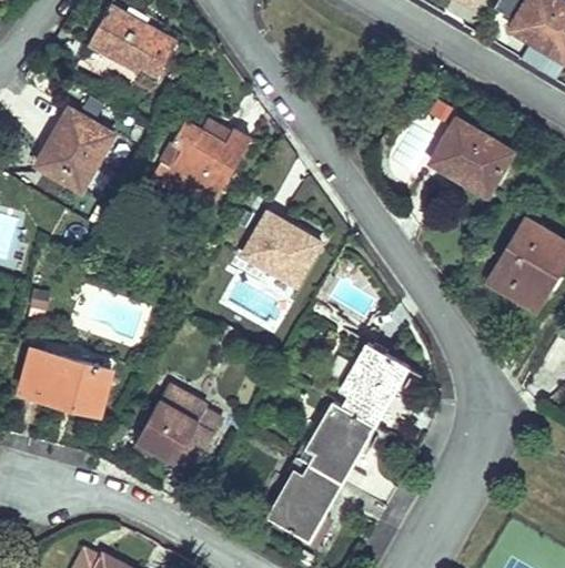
[(564,1),(563,0),(524,0),(508,27),(564,61),(564,60),(564,1)]
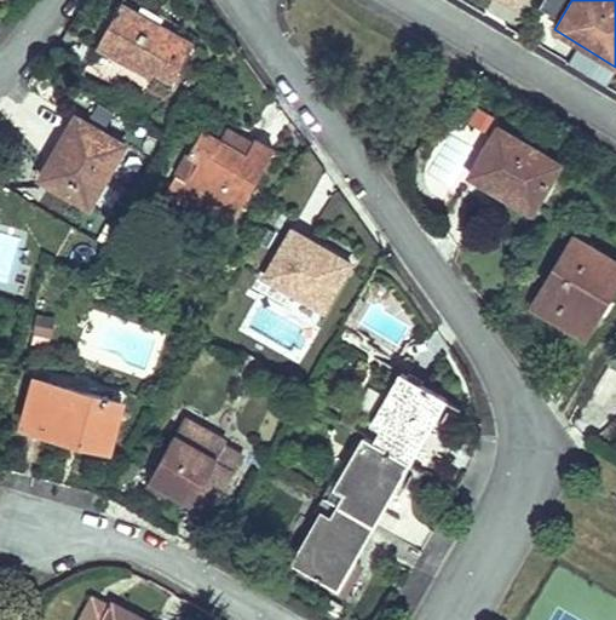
[(193,41),(120,1),(103,32),(117,40),(113,50),(170,82),(193,41)]
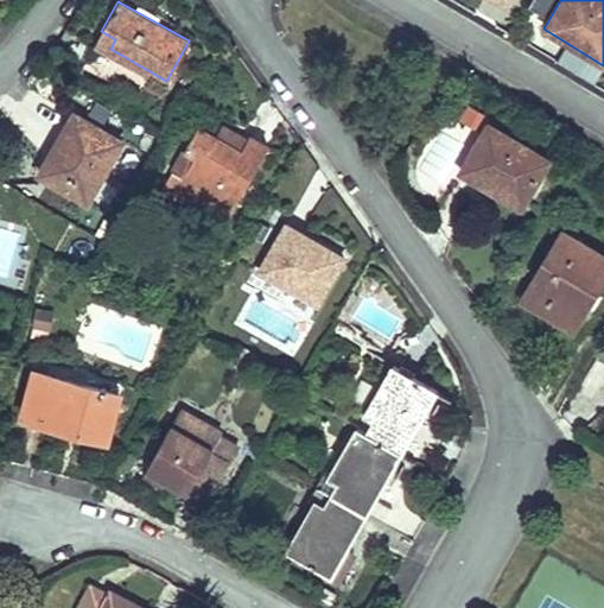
[(110,49),(115,39),(101,31),(95,40),(110,49)]
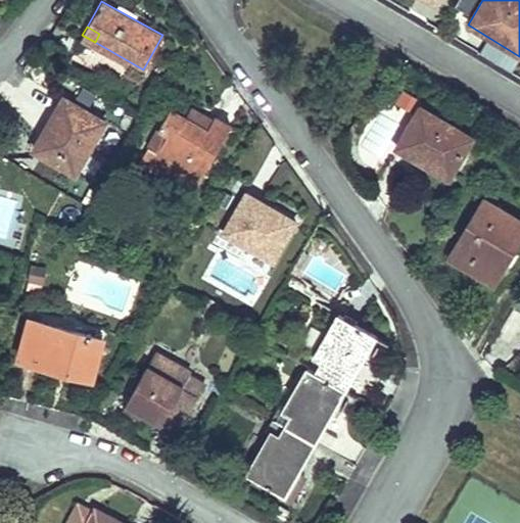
[(62,98),(33,150),(67,171),(78,154),(83,157),(104,122),(62,98)]
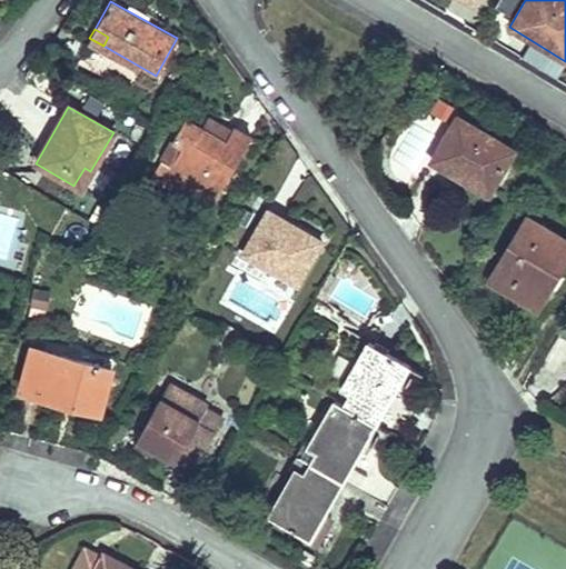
[(345,111),(335,118),(345,131),(354,125),(345,111)]
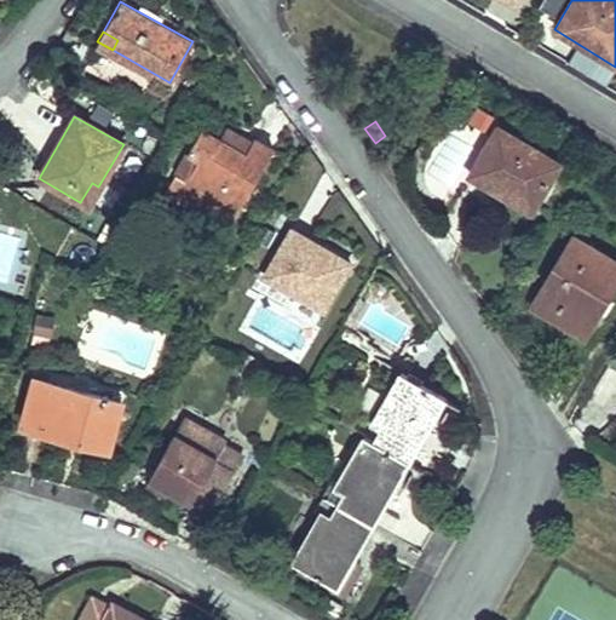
[(496,127),(468,174),(530,211),(554,170),(535,159),(539,151),(496,127)]
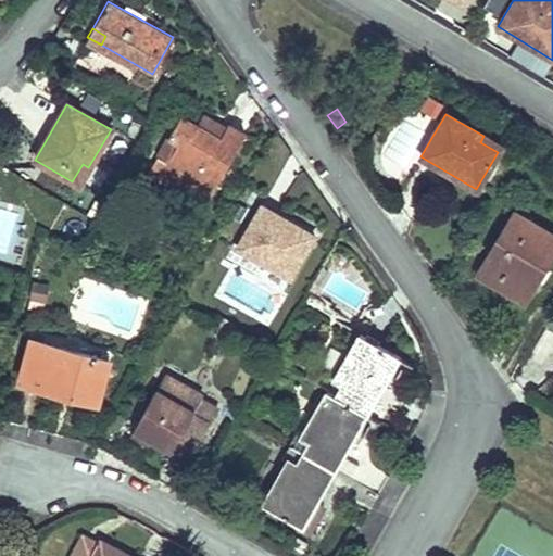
[(213,190),(243,135),(226,125),(222,133),(218,139),(178,116),(167,136),(177,141),(165,163),(213,190)]
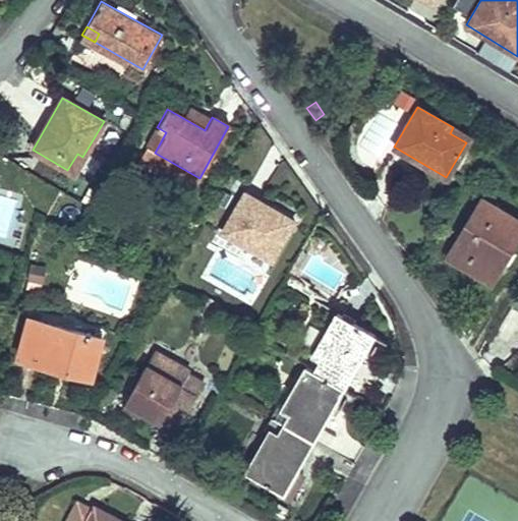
[(184,118),(205,130),(208,124),(187,113),(184,118)]
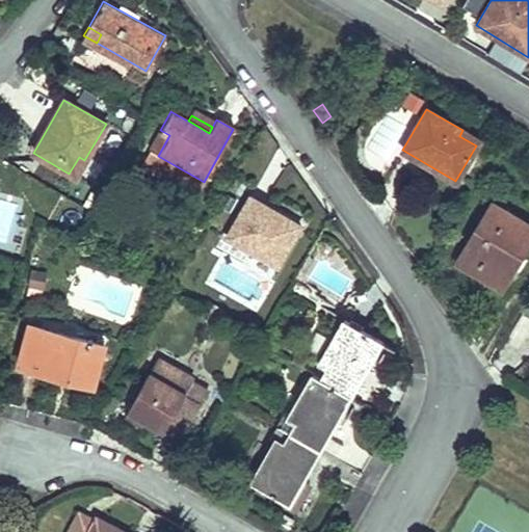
[(463,130),(459,136),(476,145),(479,140),(463,130)]
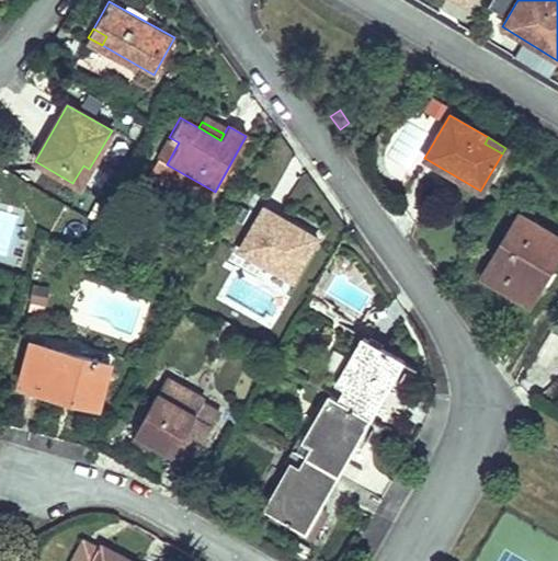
[(89,169),(83,165),(72,183),(79,186),(89,169)]
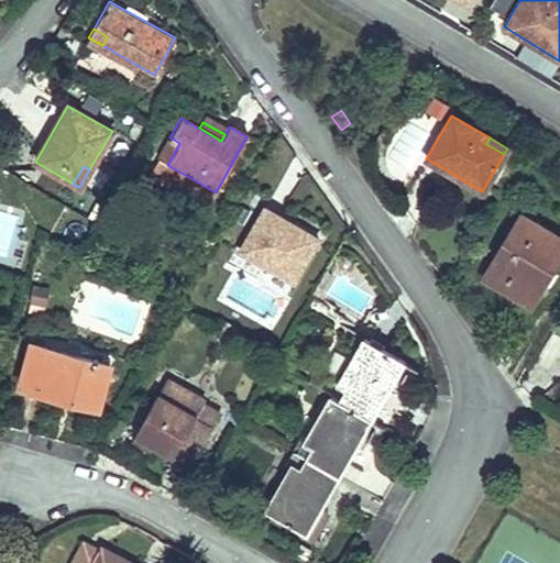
[(317,239),(263,208),(238,252),(292,282),(317,239)]
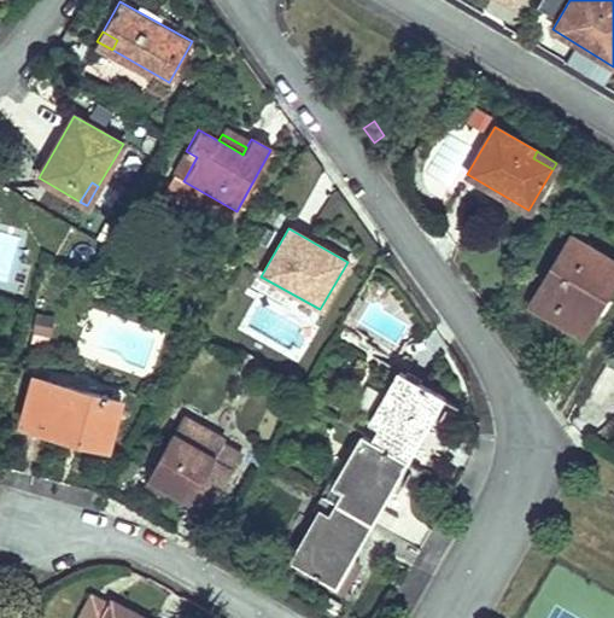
[(613,278),(613,261),(569,235),(532,298),(585,328),(597,308),(588,302),(592,295),(602,299),(613,278)]
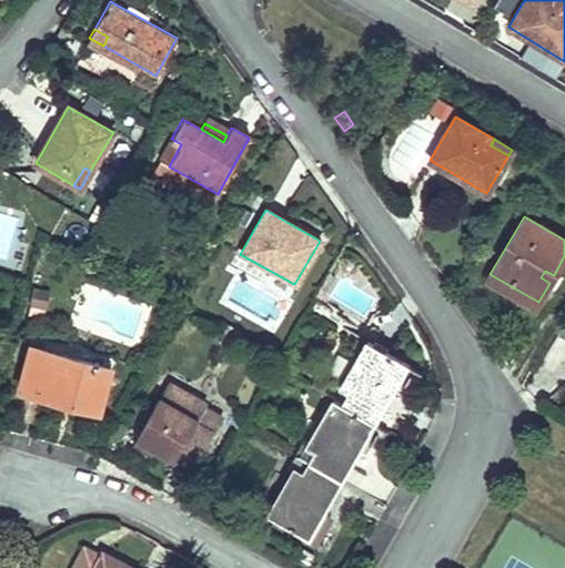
[(541,277),(550,283),(554,275),(545,271),(541,277)]
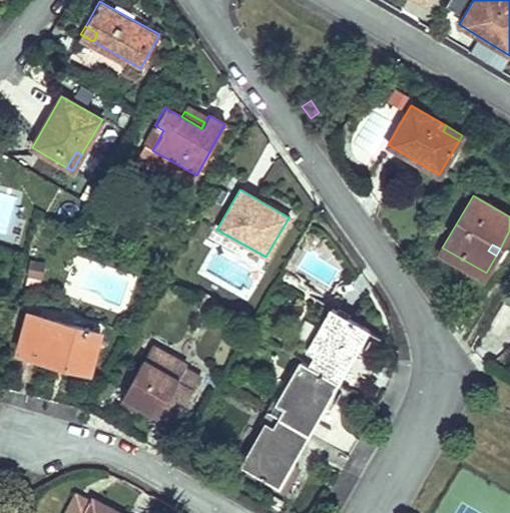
[(486,273),(442,247),(439,251),(483,278),(486,273)]
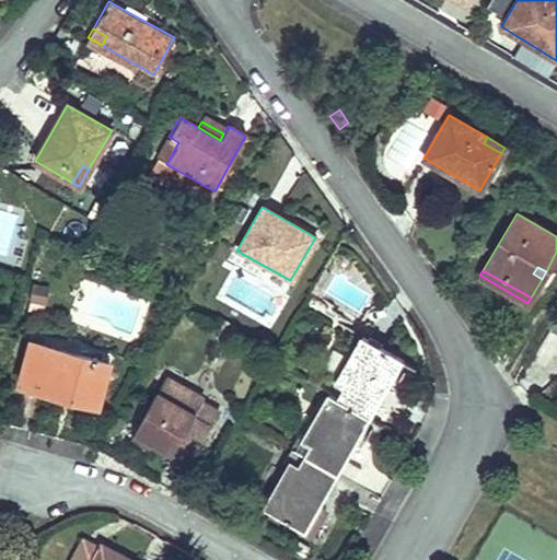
[(361,336),(335,381),(344,387),(337,399),(369,417),(402,359),(361,336)]
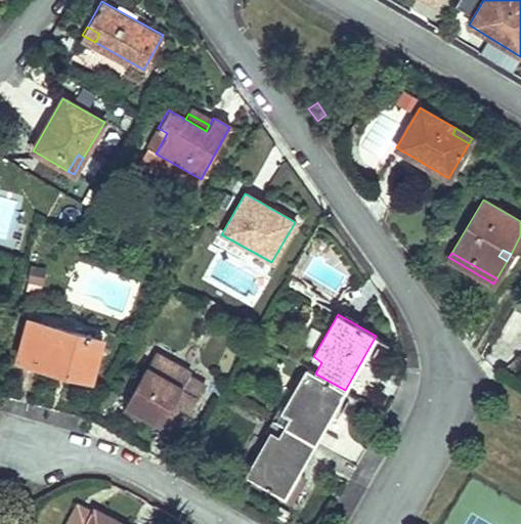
[(18,359),(87,379),(98,339),(29,319),(18,359)]
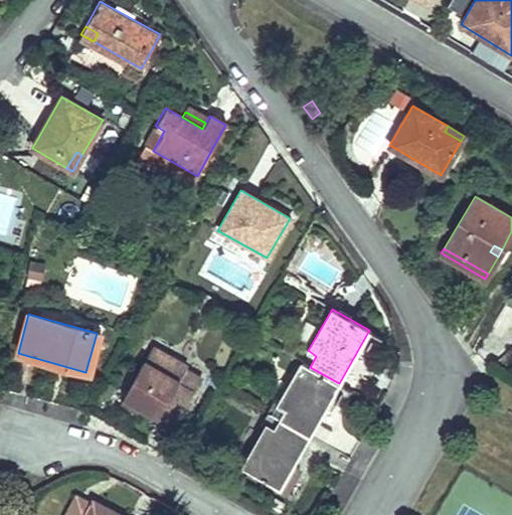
[(185,367),(151,347),(123,397),(171,424),(191,389),(177,381),(185,367)]
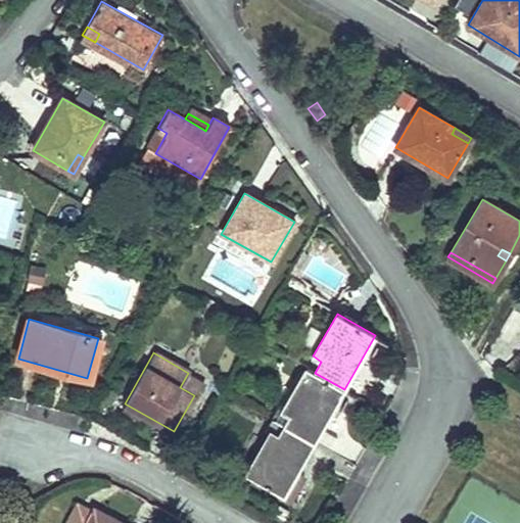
[(314,442),(344,389),(315,373),(306,368),(282,410),(277,407),(271,418),(314,442)]
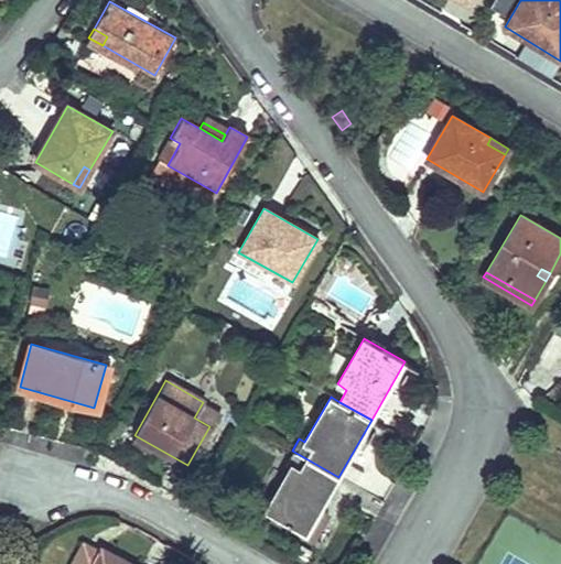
[(338,477),(292,451),(286,464),(291,467),(265,512),(311,539),(326,512),(321,509),(338,477)]
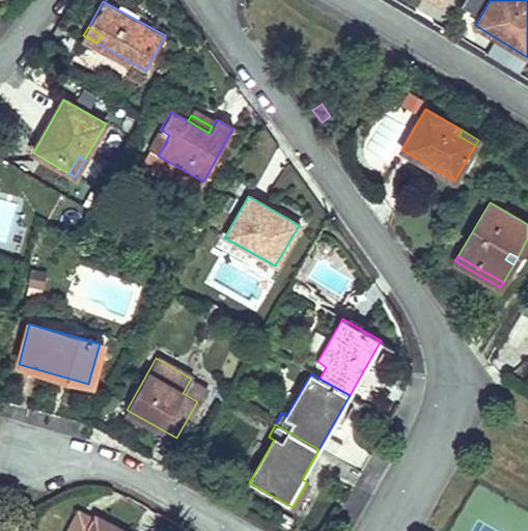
[(121,530),(94,516),(93,520),(78,511),(67,530),(121,530)]
